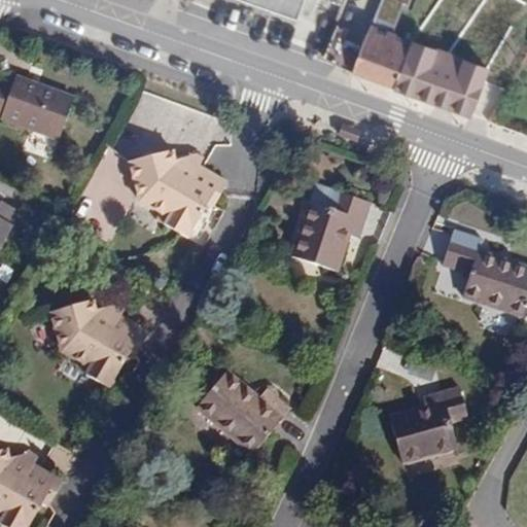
[(238,0),(297,22),(304,4),(305,0),(238,0)]
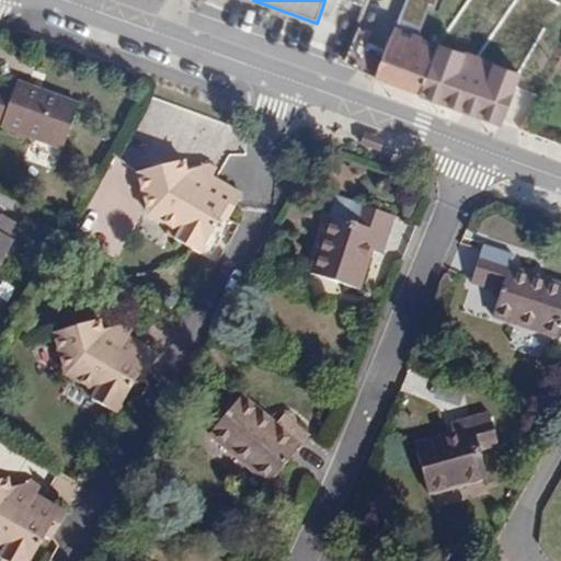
[(439,0),(405,0),(398,20),(422,29),(431,6),(436,8),(439,0)]
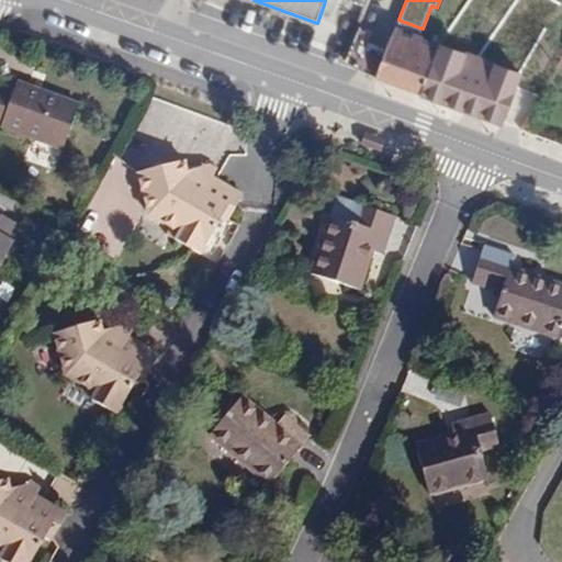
[(418,93),(438,44),(394,29),(374,78),(418,93)]
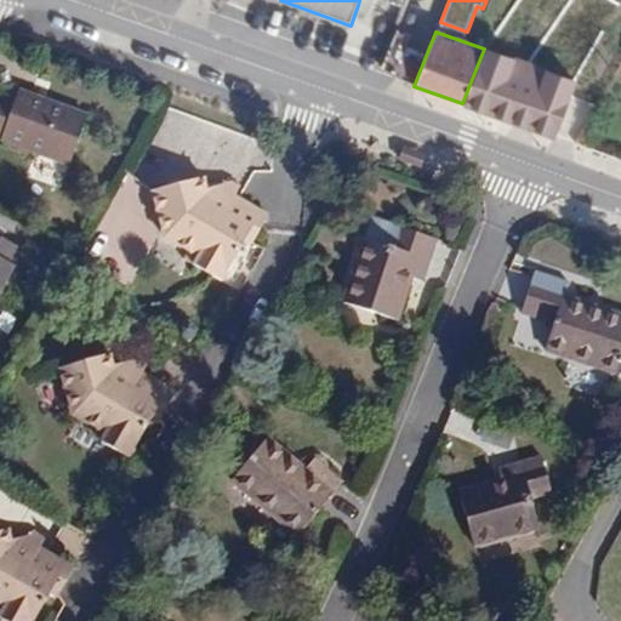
[(405,38),(388,51),(403,70),(420,57),(405,38)]
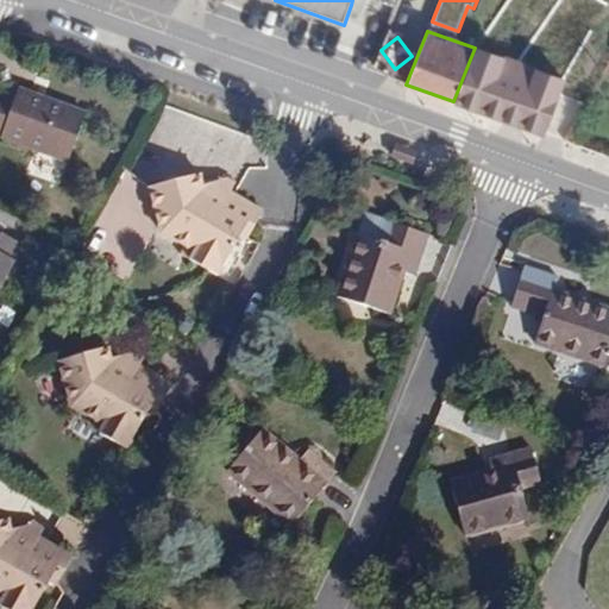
[(544,135),(564,81),(475,48),(453,101),(544,135)]
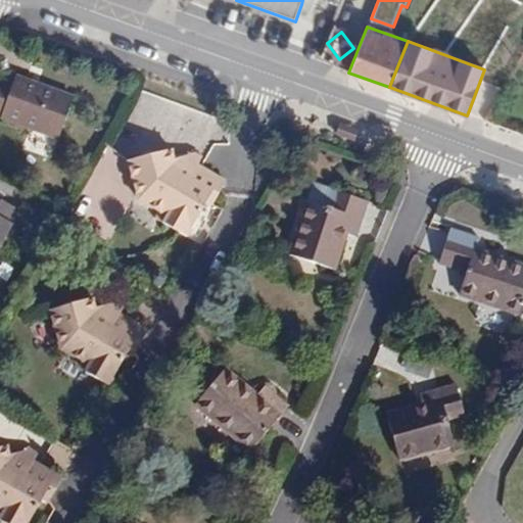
[(0,117),(59,139),(74,97),(16,77),(13,85),(0,80),(0,117)]
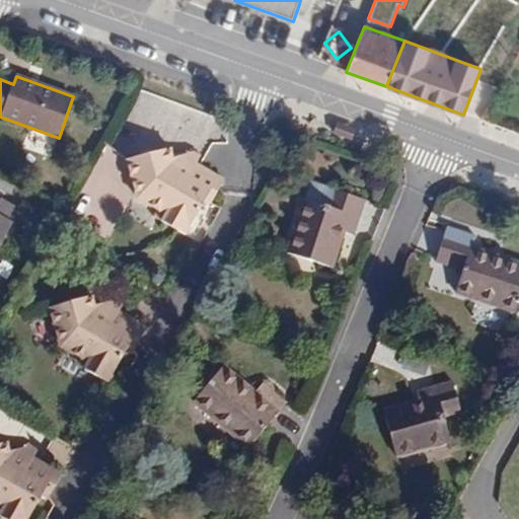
[(212,208),(225,183),(200,168),(197,166),(194,174),(174,164),(174,161),(171,150),(128,161),(138,203),(165,218),(161,226),(186,238),(206,204),(212,208)]
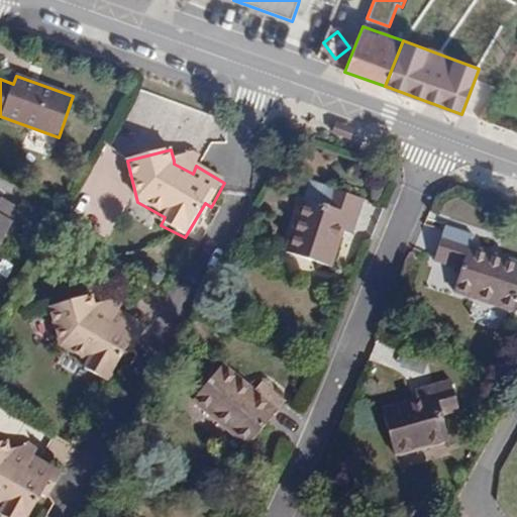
[(196,166),(199,160),(193,156),(174,161),(174,164),(193,174),(196,166)]
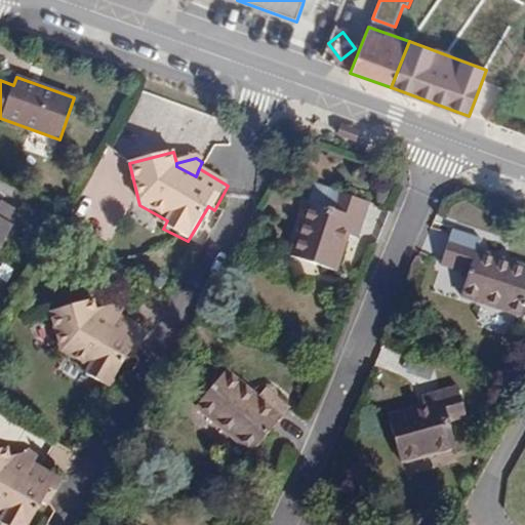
[(359,239),(371,204),(339,194),(316,186),(310,202),(292,255),(337,271),(350,236),(359,239)]
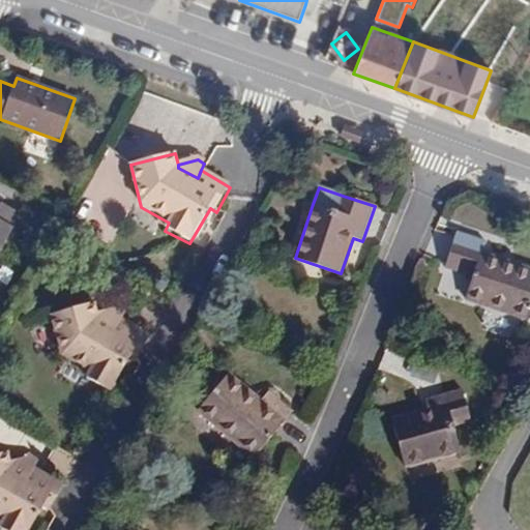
[(0,246),(11,226),(7,225),(15,210),(0,202),(0,246)]
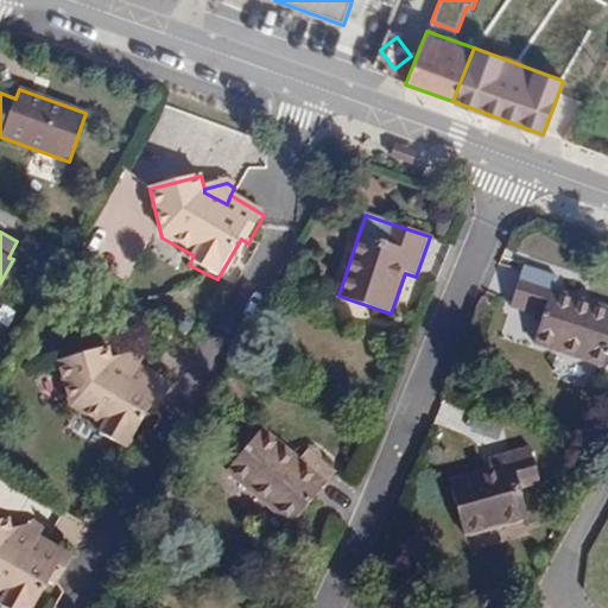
[(606,367),(607,360),(607,309),(552,291),(557,277),(525,266),(511,308),(544,317),(536,343),(606,367)]
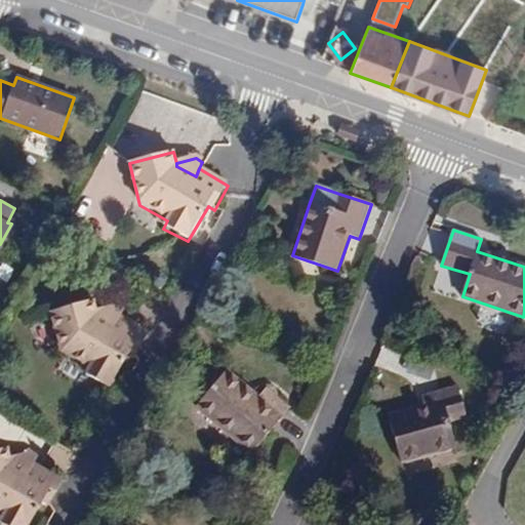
[(137,360),(150,337),(130,326),(121,320),(117,327),(99,317),(98,314),(95,304),(51,315),(62,356),(88,372),(84,379),(110,393),(129,358),(137,362),(137,360)]
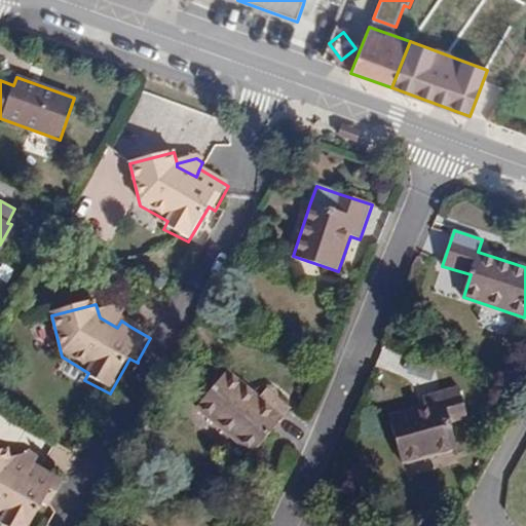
[(121,321),(124,315),(116,310),(99,314),(100,317),(117,328),(121,321)]
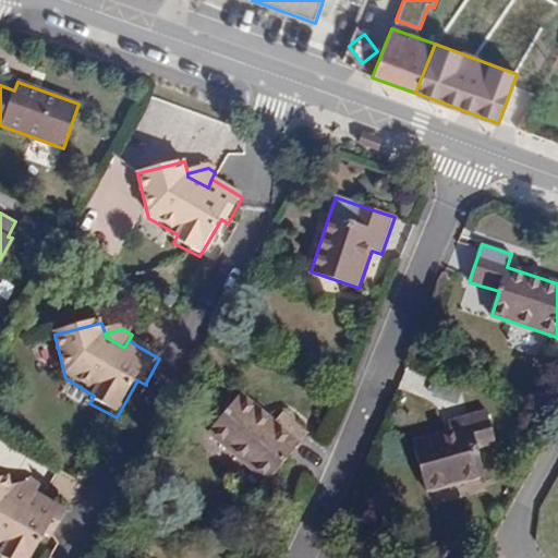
[(436,384),(434,398),(459,401),(461,388),(436,384)]
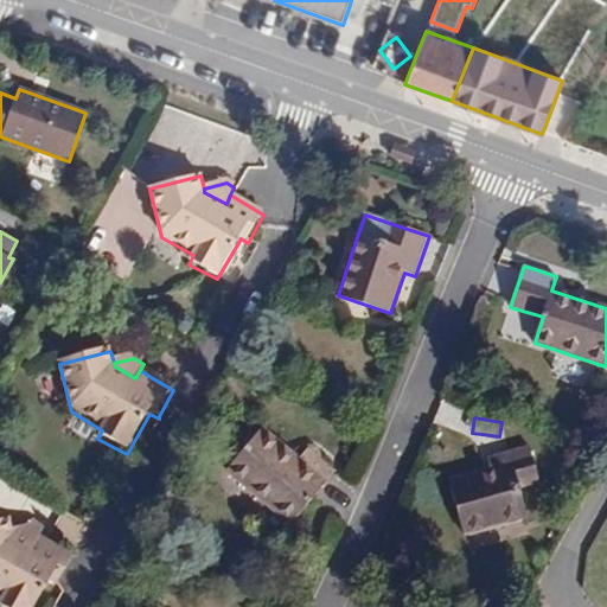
[(291,525),(334,473),(308,449),(298,462),(262,430),(227,471),(291,525)]
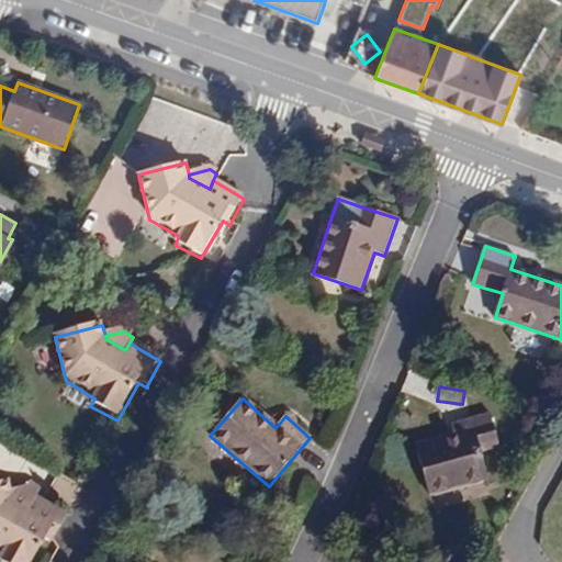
[(487,479),(481,451),(501,446),(492,413),(452,424),(456,435),(416,446),(430,495),(487,479)]
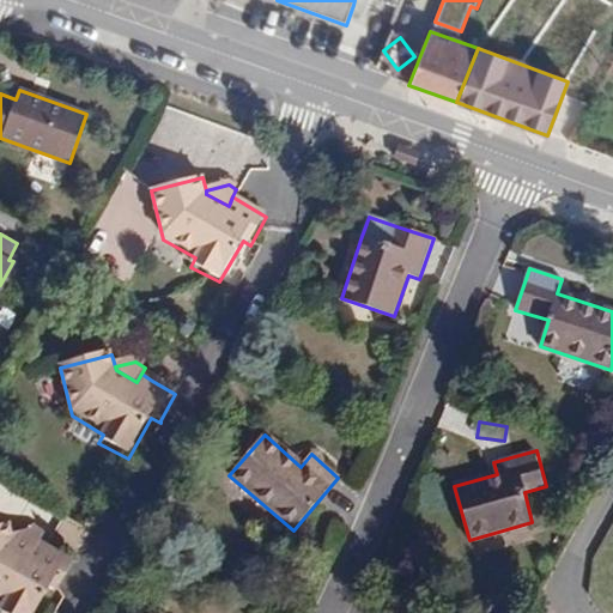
[(54,593),(70,566),(47,552),(36,546),(31,554),(10,542),(10,540),(6,528),(0,529),(0,612),(34,612),(48,590),(54,593)]
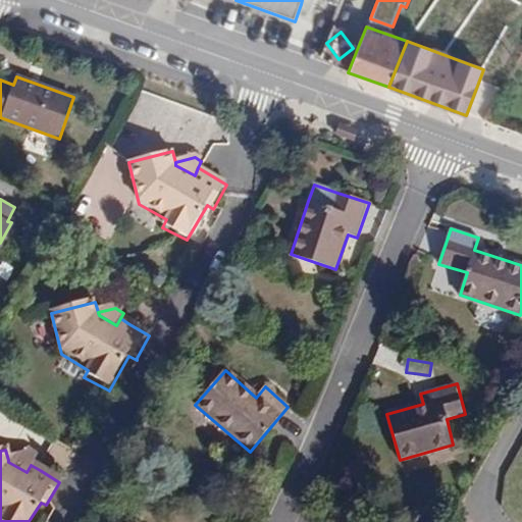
[(27,472),(31,465),(34,459),(27,455),(8,460),(8,462),(27,472)]
